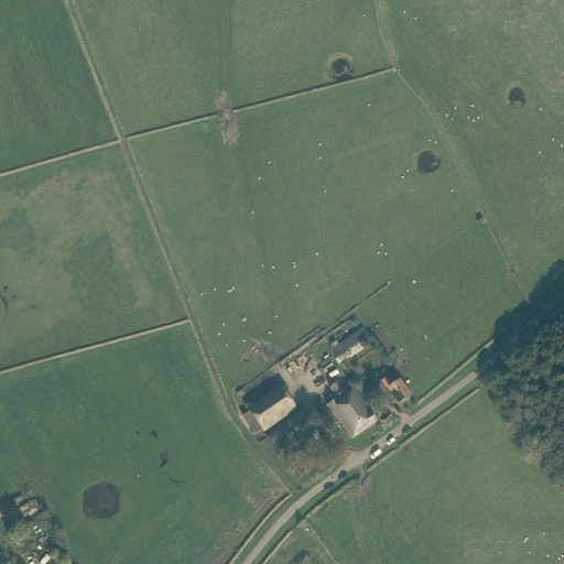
[(333,349),(331,350),(337,360),(336,360),(338,366),(340,365),(347,375),(356,368),(350,359),(364,349),(359,344),(368,336),(362,328),(338,345),(336,343),(331,346),(333,349)]
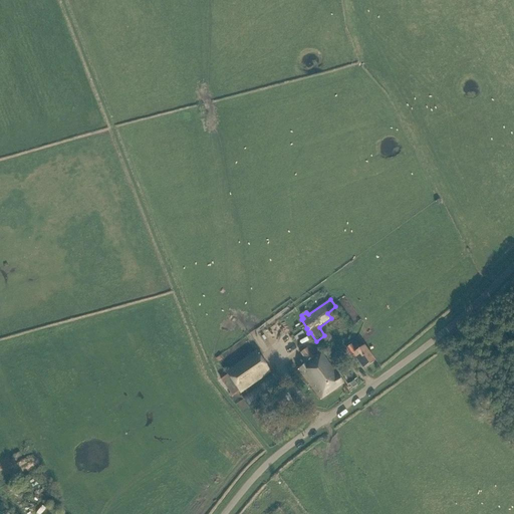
[(244,339),(231,348),(237,356),(250,347),(244,339)]
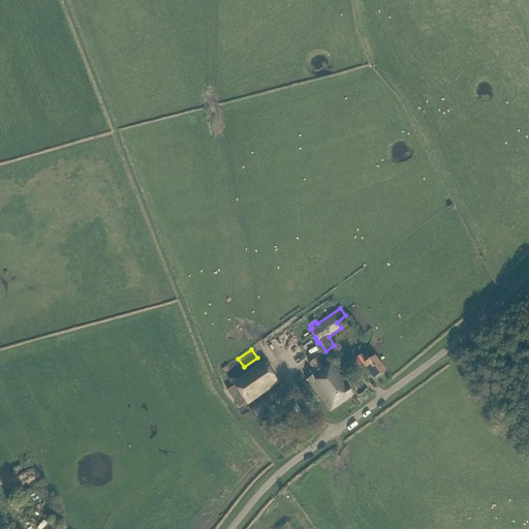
[(363,356),(358,361),(374,381),(385,373),(374,359),(368,363),(363,356)]
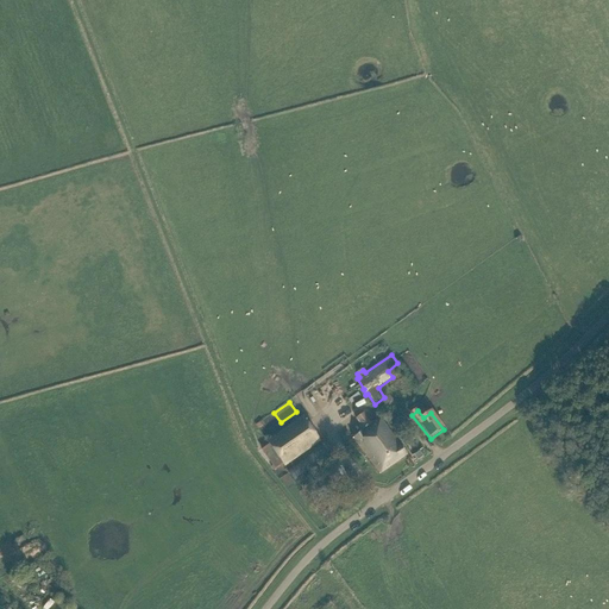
[(365,431),(353,439),(380,475),(406,456),(381,420),(372,426),(364,414),(357,419),(365,431)]
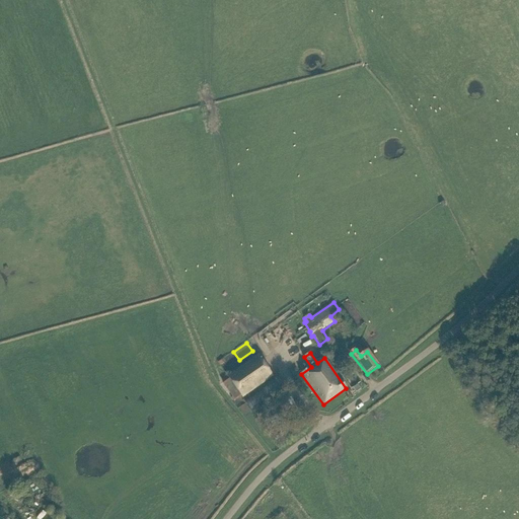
[(241,396),(242,398),(274,376),(258,355),(227,376),(229,379),(241,396)]
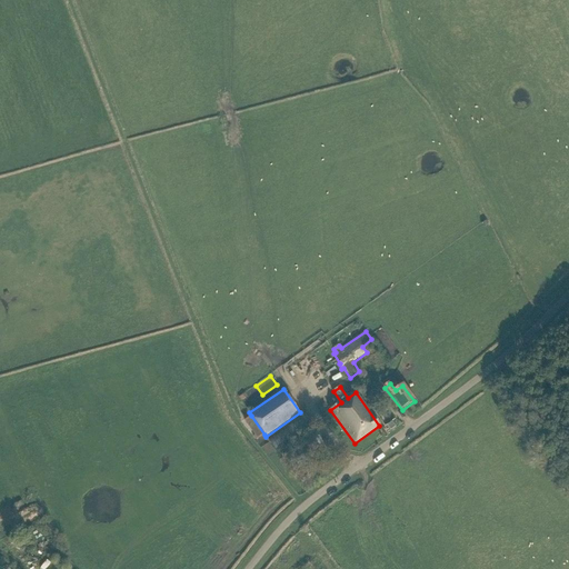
[(251,416),(245,420),(255,436),(253,437),(256,440),(265,435),(251,416)]
